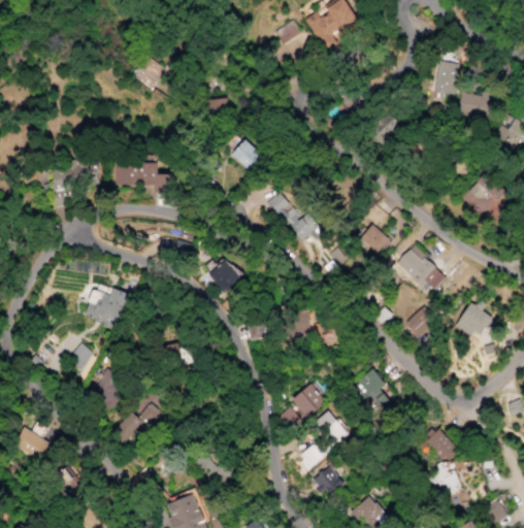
[(301,33),(293,20),(274,32),(282,44),(301,33)]
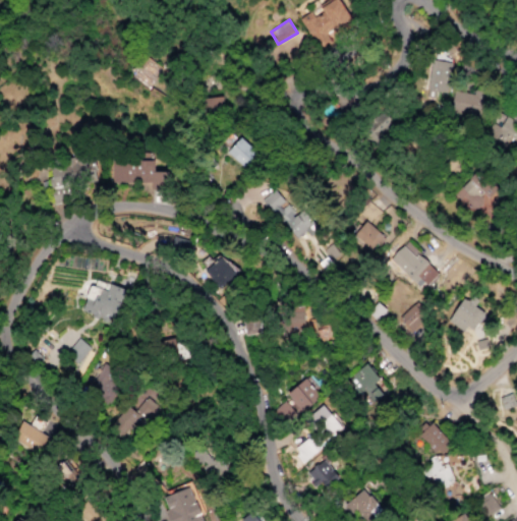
[(436,99),(437,92),(448,94),(453,63),(434,60),(427,97),(436,99)]
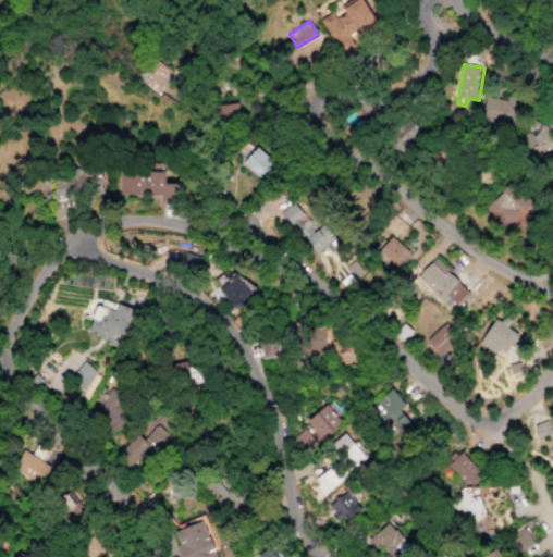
[(508,100),(487,97),(483,120),(516,125),(520,99),(508,97),(508,100)]
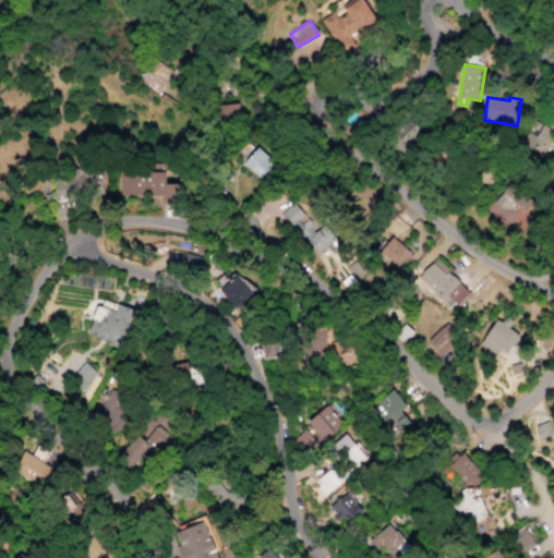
[(243,121),(240,102),(219,106),(223,124),(243,121)]
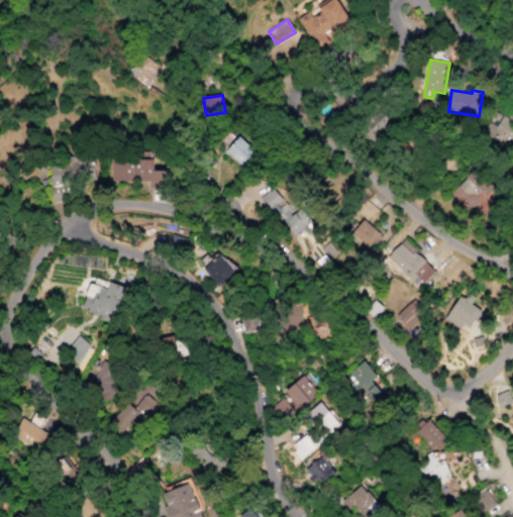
[(394,128),(383,110),(358,125),(370,143),(394,128)]
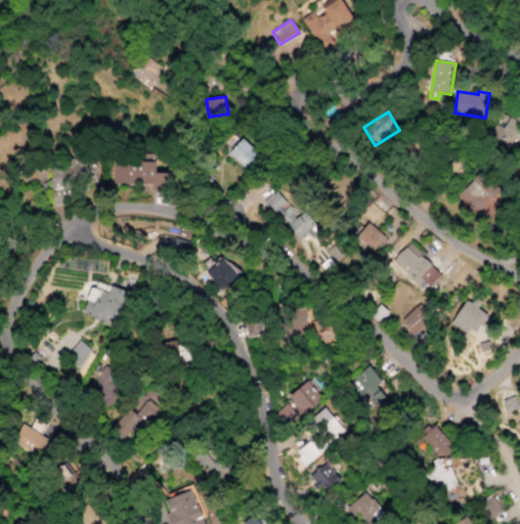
[(499,125),(491,135),(519,156),(519,123),(511,118),(503,128),(499,125)]
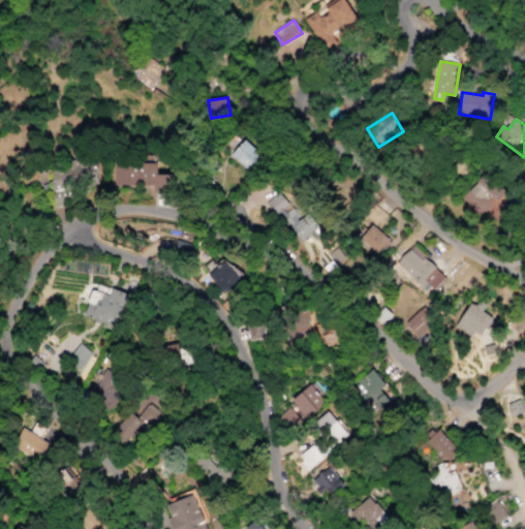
[(263,155),(246,139),(232,154),(248,169),(263,155)]
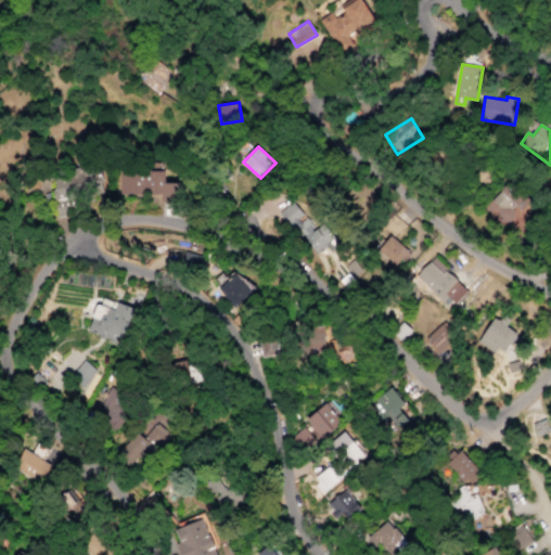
[(166,169),(122,170),(122,196),(163,195),(163,202),(182,202),(181,183),(166,183),(166,169)]
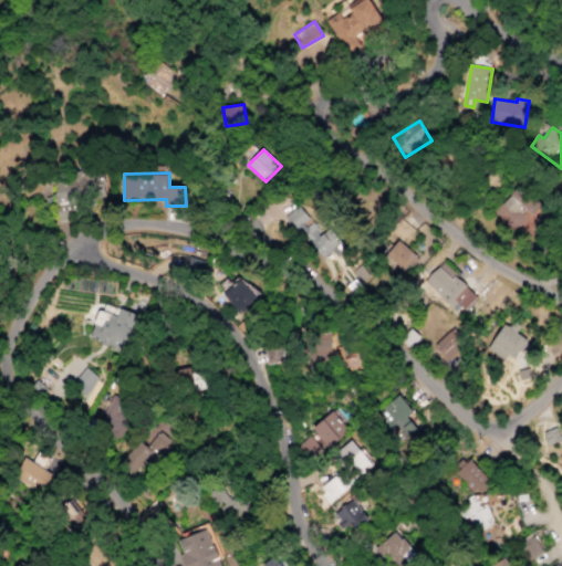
[(529,219),(541,207),(521,186),(493,211),(513,232),(529,218),(529,219)]
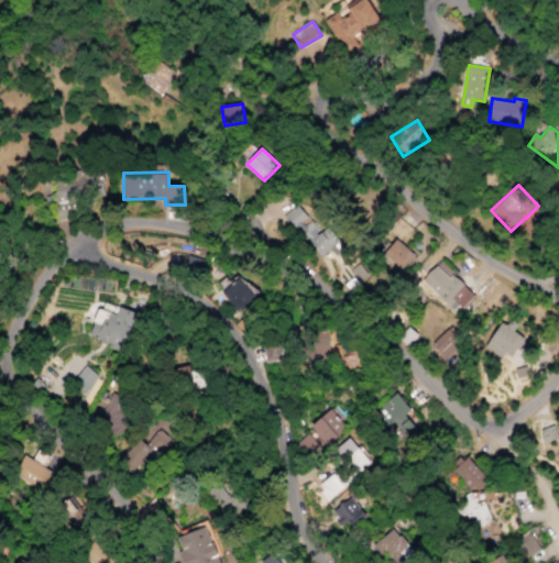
[(320,258),(332,250),(337,255),(346,247),(329,227),(321,233),(299,205),(285,216),(320,258)]
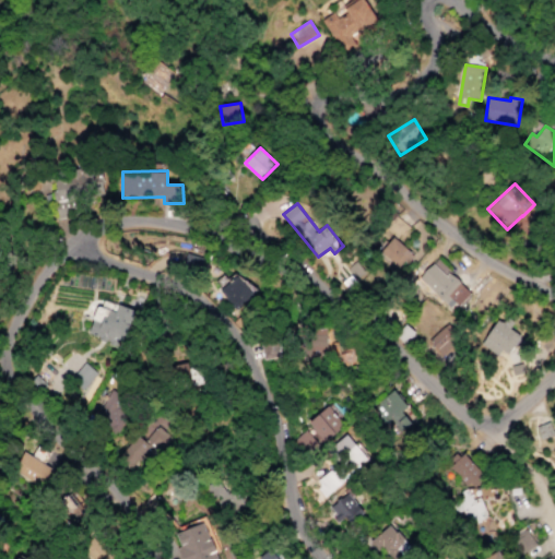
[(415,256),(394,237),(379,254),(400,273),(415,256)]
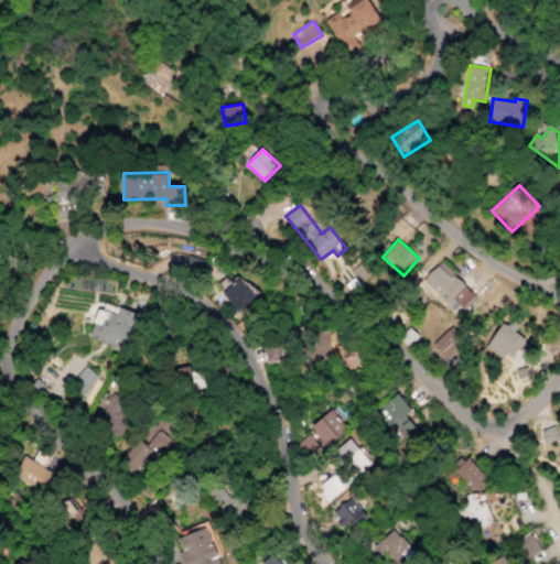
[(475,294),(442,262),(423,281),(458,313),(475,294)]
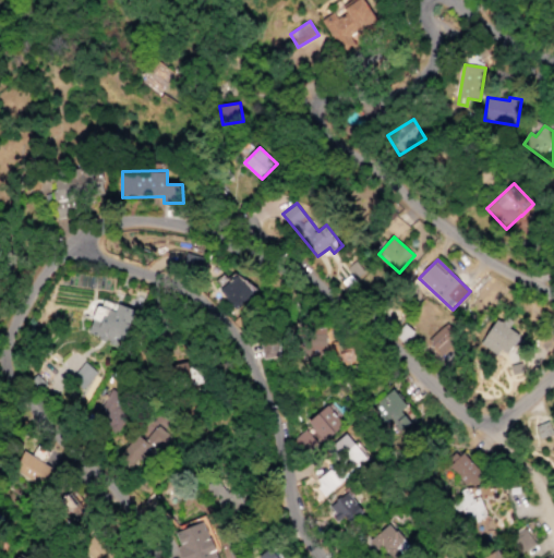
[(359,278),(365,271),(357,262),(349,268),(359,278)]
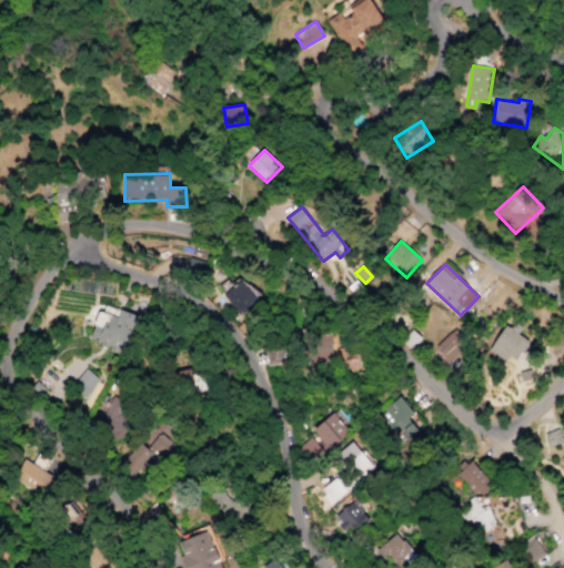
[(224,297),(244,314),(260,294),(240,279),(224,297)]
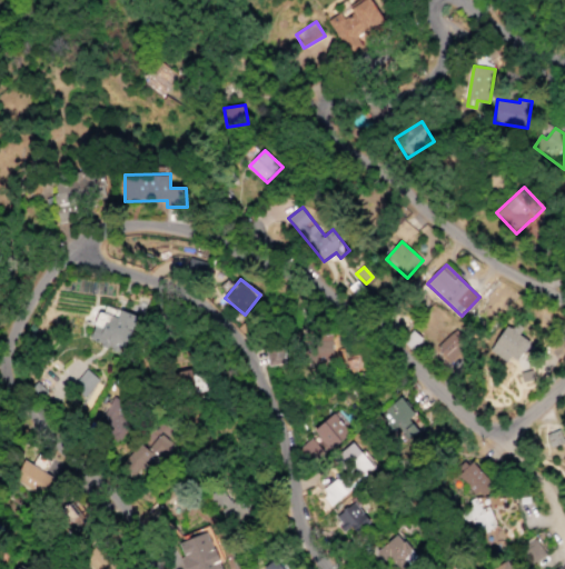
[(138,317),(105,305),(91,341),(125,353),(138,317)]
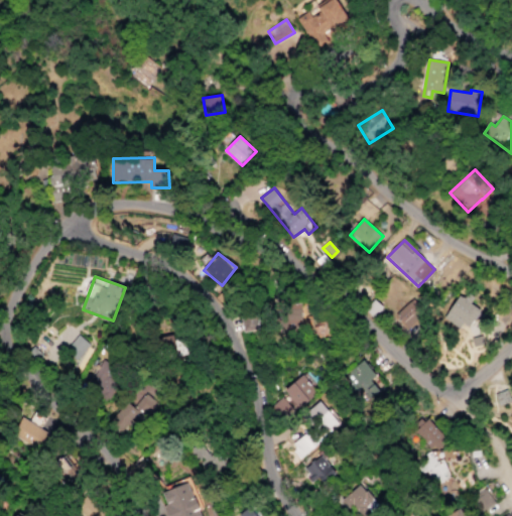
[(469,331),(481,309),(471,304),(474,299),(460,292),(446,317),(469,331)]
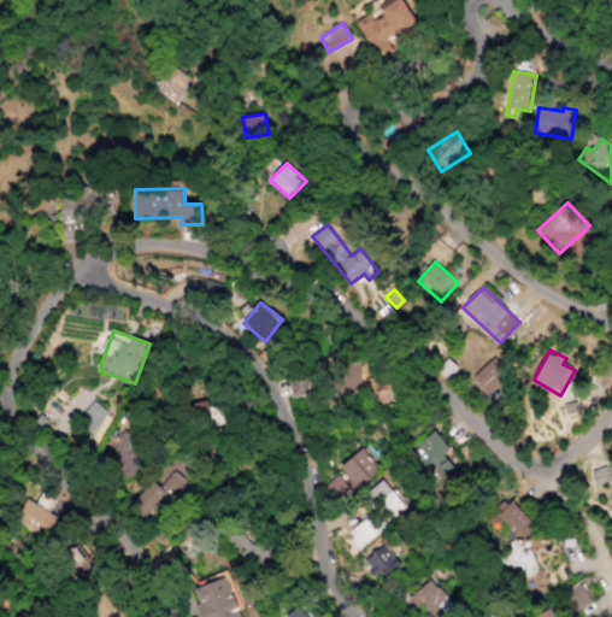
[(475,376),(489,393),(508,375),(494,358),(475,376)]
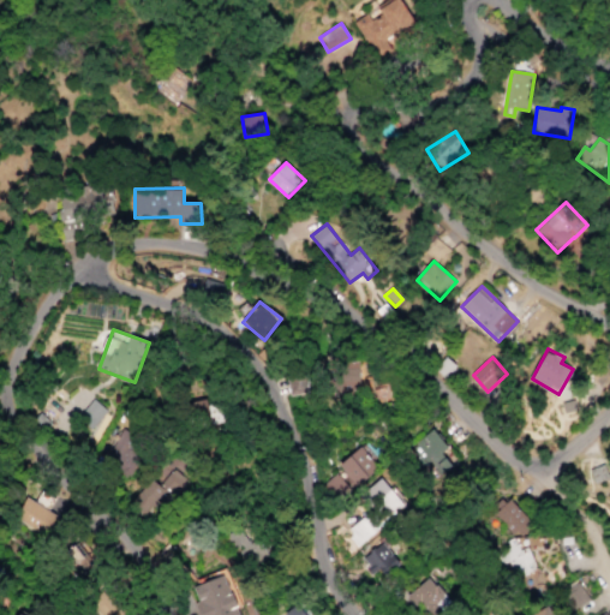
[(339,364),(342,394),(363,393),(359,362),(339,364)]
